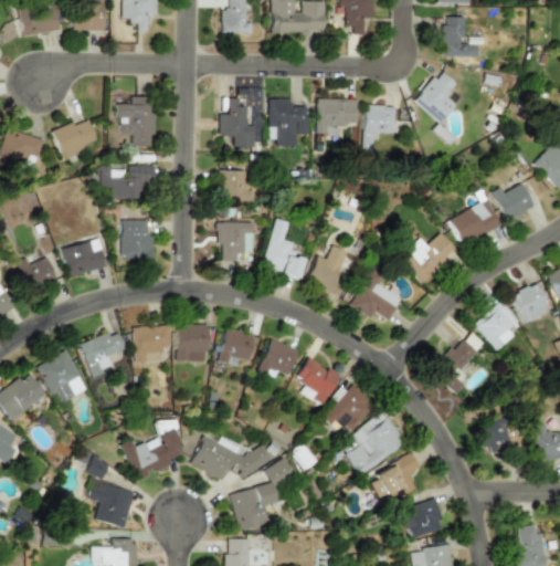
[(74,0),(74,30),(104,30),(104,0),(74,0)]
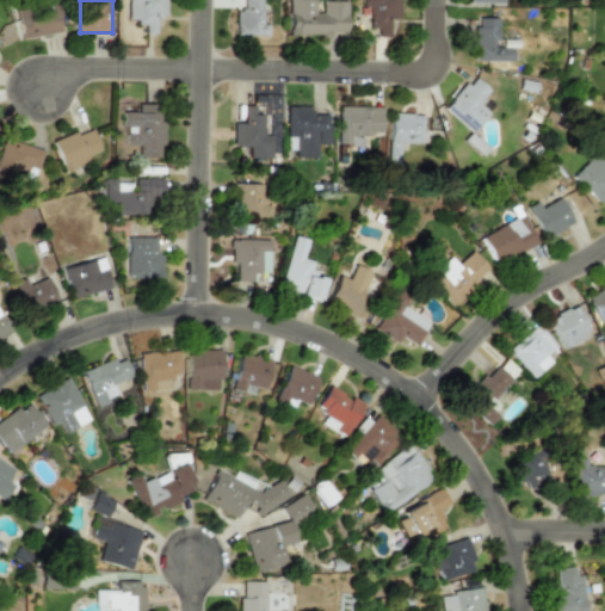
[(131,0),(131,22),(149,22),(148,34),(159,34),(160,16),(170,16),(170,0),(131,0)]
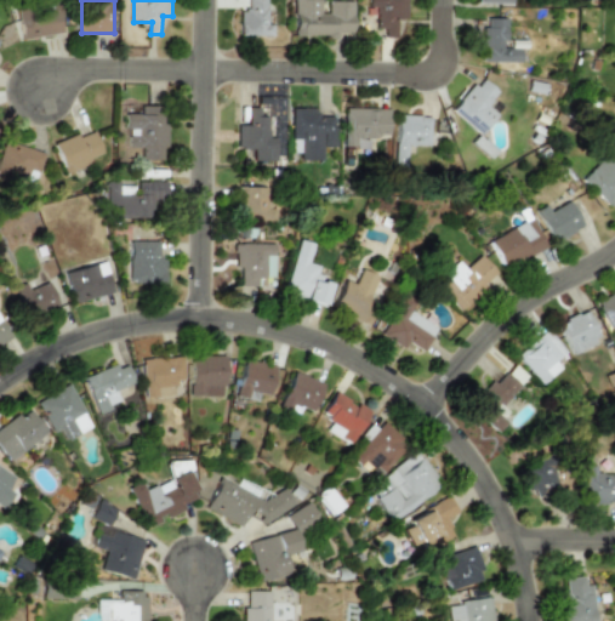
[(269,0),(251,0),(251,10),(244,10),(243,35),(269,35),(269,0)]
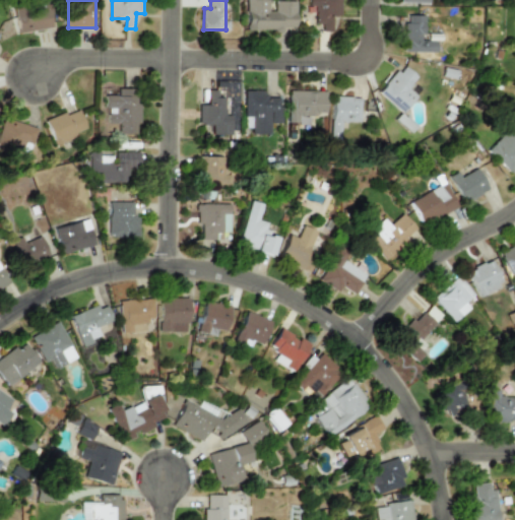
[(299,28),(299,1),(277,1),(277,10),(271,10),(271,0),(249,0),(249,30),(286,30),(286,28),(299,28)]
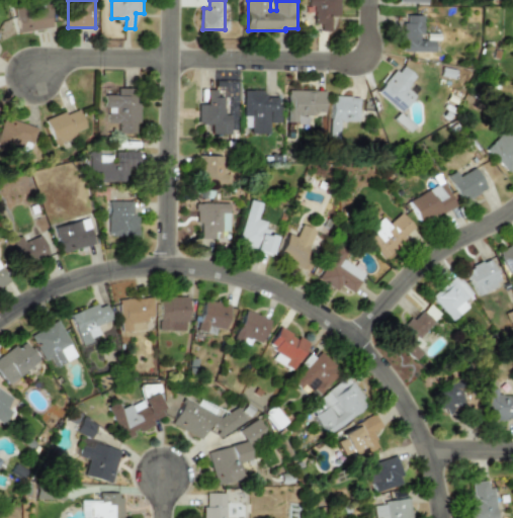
[(342,16),(342,0),(310,0),(310,5),(317,5),(317,23),(324,24),(324,30),(334,31),(334,16),(342,16)]
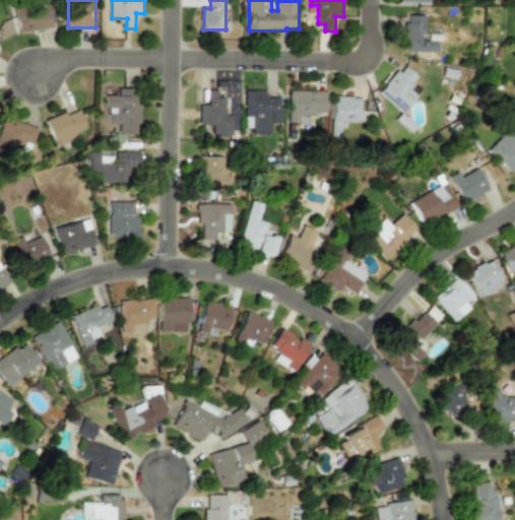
[(55,27),(52,2),(18,6),(21,33),(55,27)]
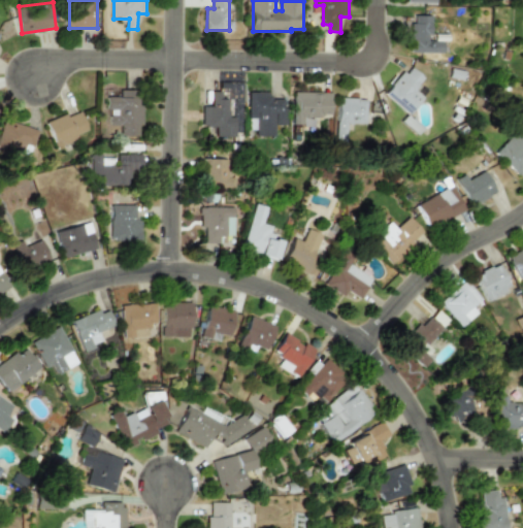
[(414,53),(446,53),(446,40),(433,40),(433,15),(415,14),(414,53)]
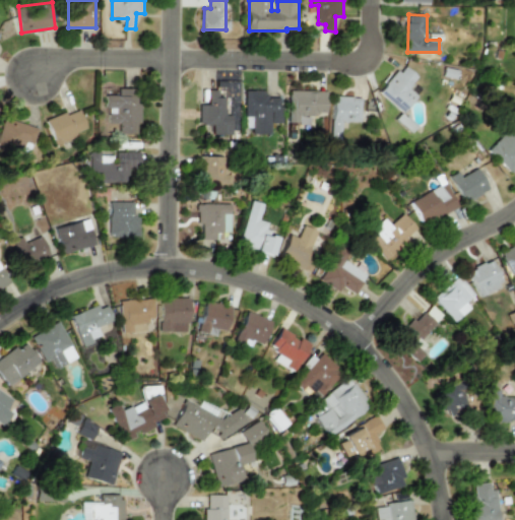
[(420,76),(406,64),(382,92),(404,113),(420,95),(410,87),(420,76)]
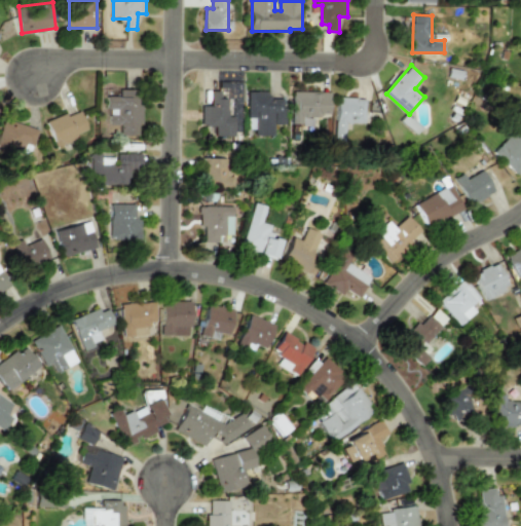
[(123,136),(144,136),(144,104),(141,104),(141,88),(122,88),(122,97),(110,97),(110,125),(123,125),(123,136)]
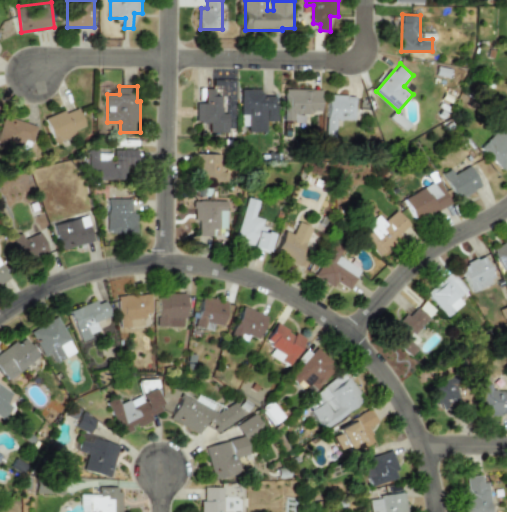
[(212,132),(230,132),(230,113),(224,113),(224,96),(217,96),(217,88),(208,88),(208,103),(198,103),(198,122),(212,122),(212,132)]
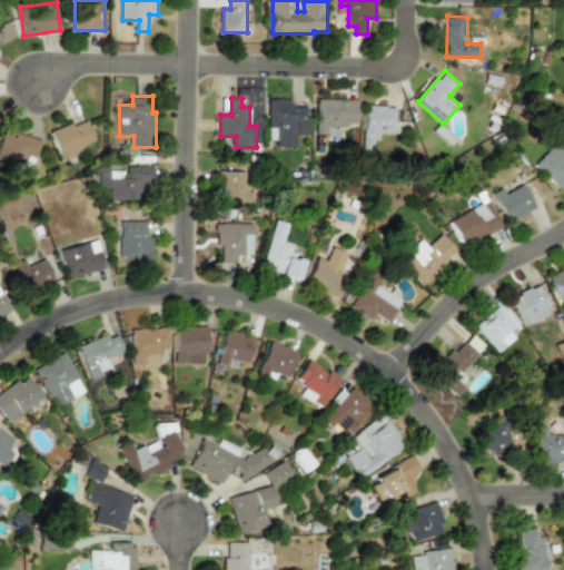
[(342,136),(342,125),(360,125),(360,99),(319,98),(318,135),(342,136)]
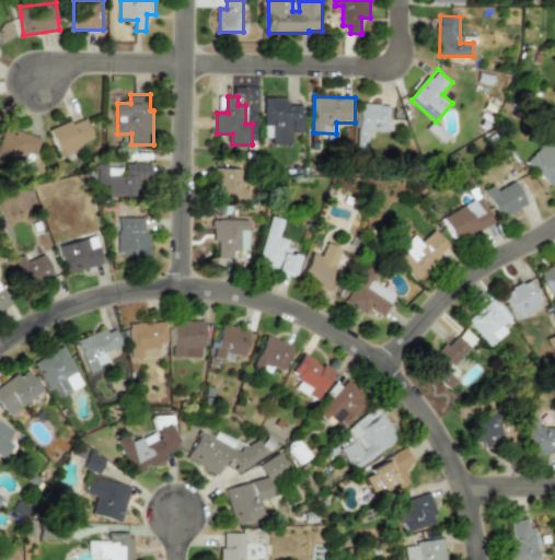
[(305,131),(305,104),(288,104),(288,97),(266,97),(266,125),(275,125),(275,143),(295,143),(295,131),(305,131)]
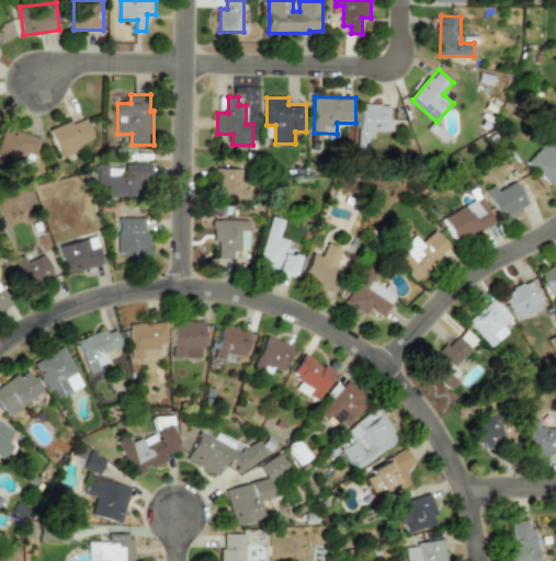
[(392,132),(393,104),(362,103),(361,150),(371,151),(371,130),(392,132)]
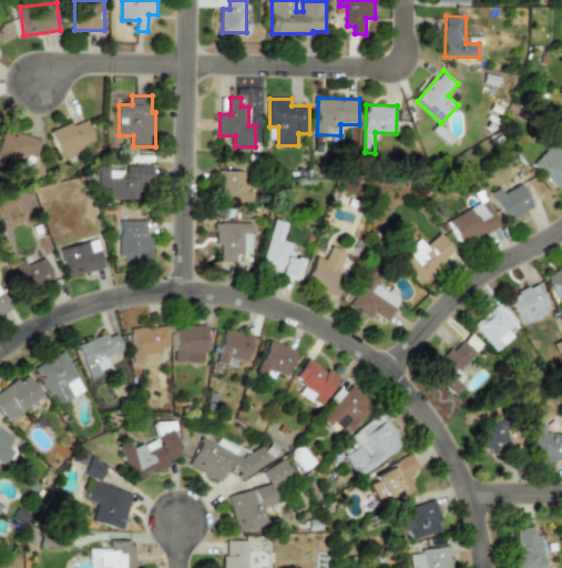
[(73,122),(51,131),(63,158),(99,142),(90,119),(74,125),(73,122)]
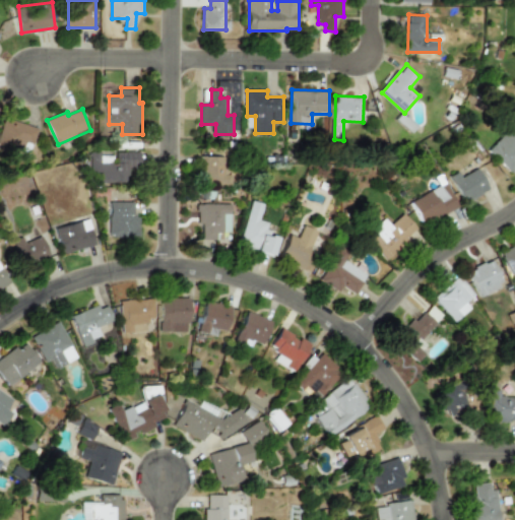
[(39,125),(5,119),(0,145),(34,152),(39,125)]
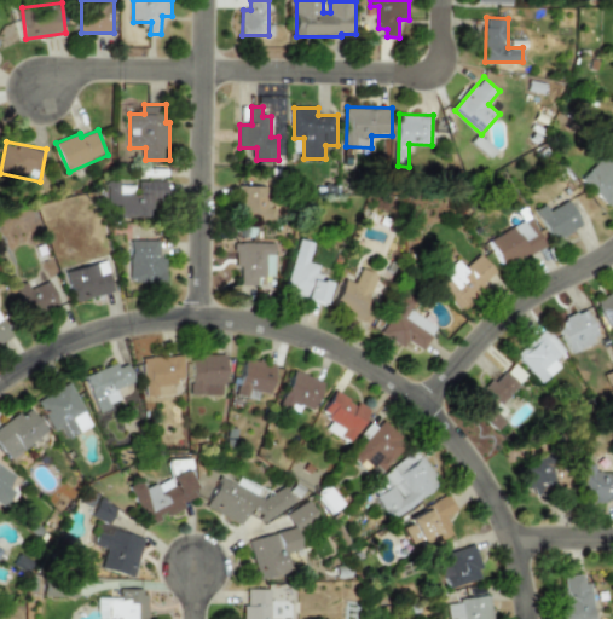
[(612,204),(612,160),(607,155),(584,179),(612,204)]
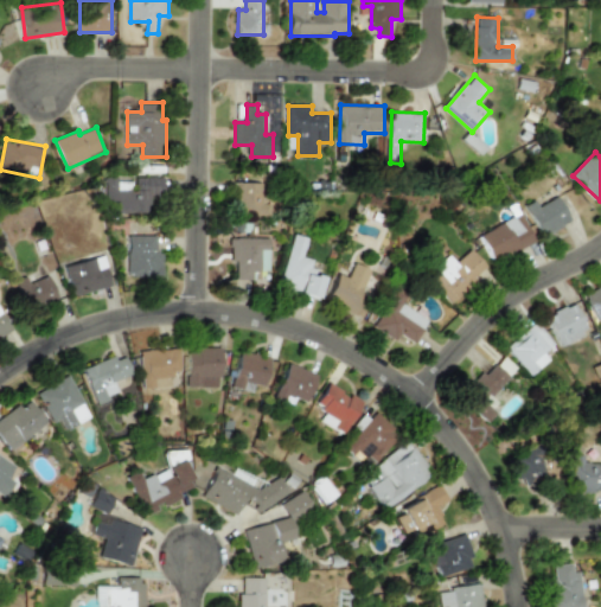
[(166,177),(138,177),(138,179),(109,179),(109,212),(155,211),(154,198),(166,198),(166,177)]
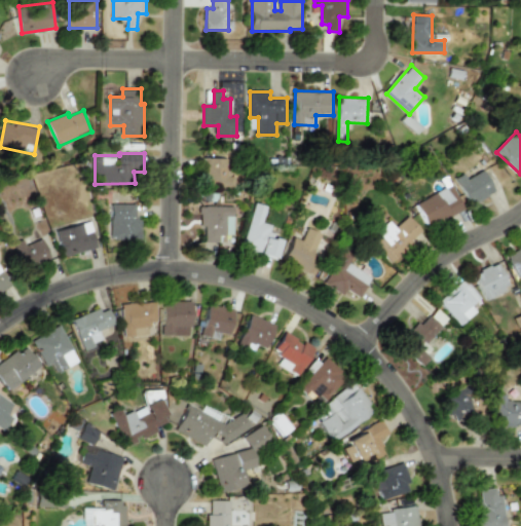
[(234,186),(235,158),(206,157),(205,185),(234,186)]
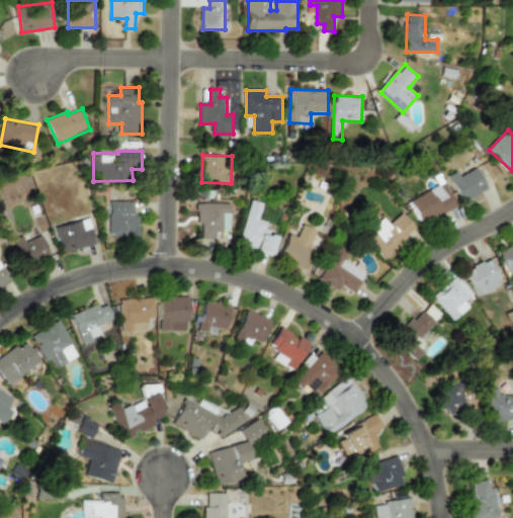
[(489,190),(480,168),(461,175),(459,171),(452,174),(463,200),(489,190)]
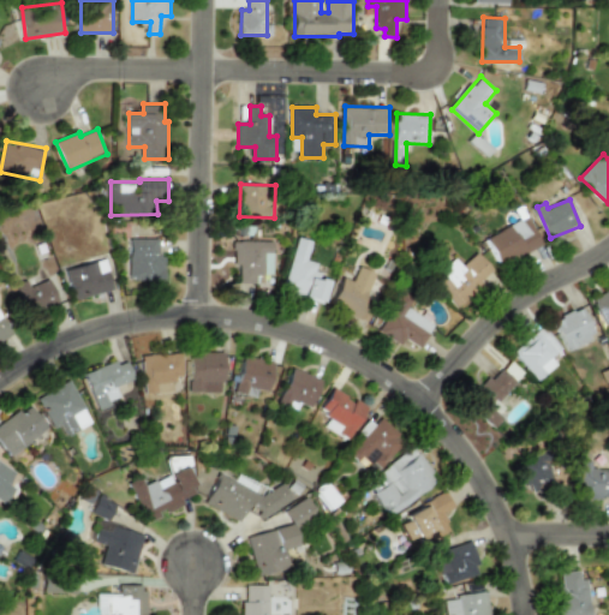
[(544,245),(532,216),(488,236),(501,264),(544,245)]
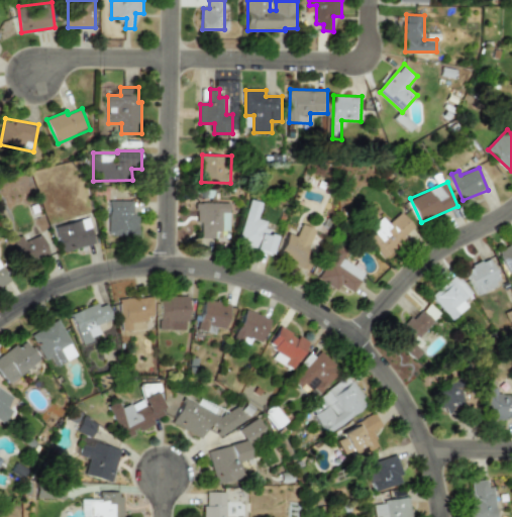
[(277,235),(268,233),(270,221),(261,218),(264,202),(249,199),(239,246),(274,253),(277,235)]
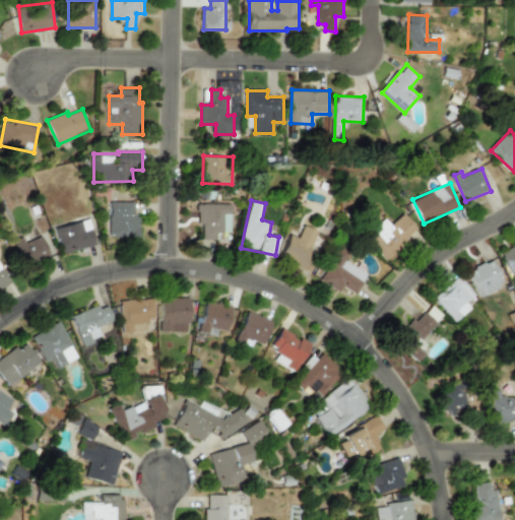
[(142,215),(135,214),(136,202),(112,201),(111,237),(141,238),(142,215)]
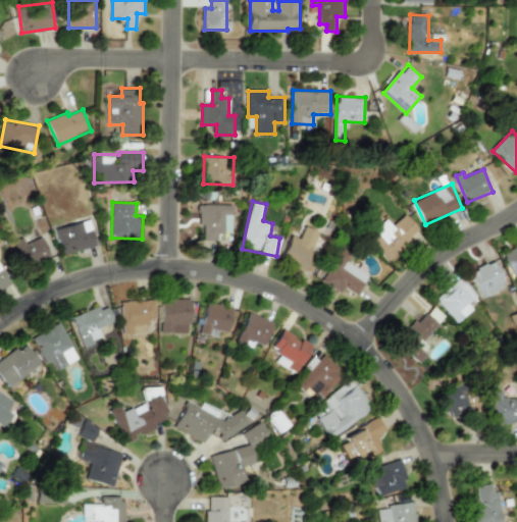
[(234,232),(235,204),(203,204),(201,240),(225,241),(226,232),(234,232)]
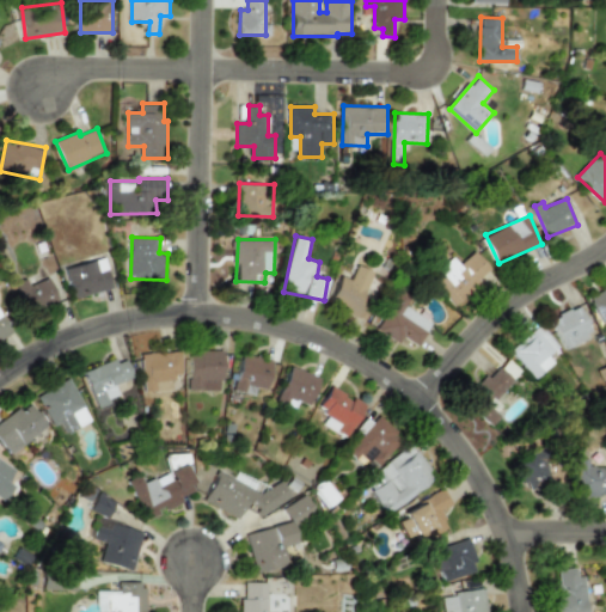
[(463,264),(455,257),(433,279),(457,304),(494,269),(476,251),(463,264)]
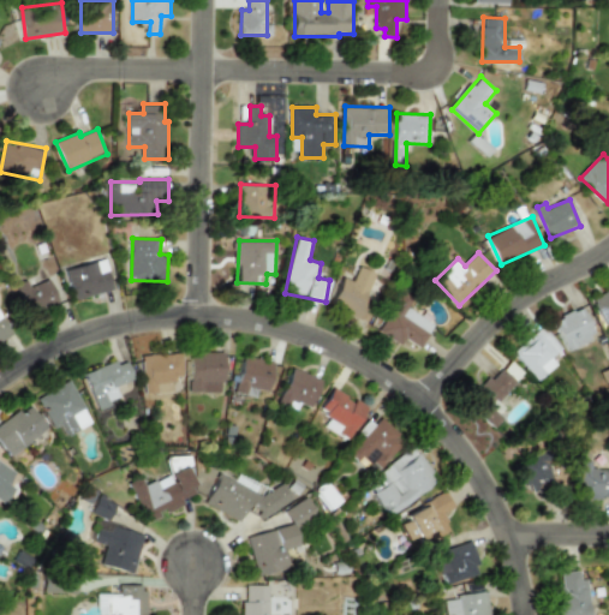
[(117,288),(107,258),(69,269),(77,299),(117,288)]
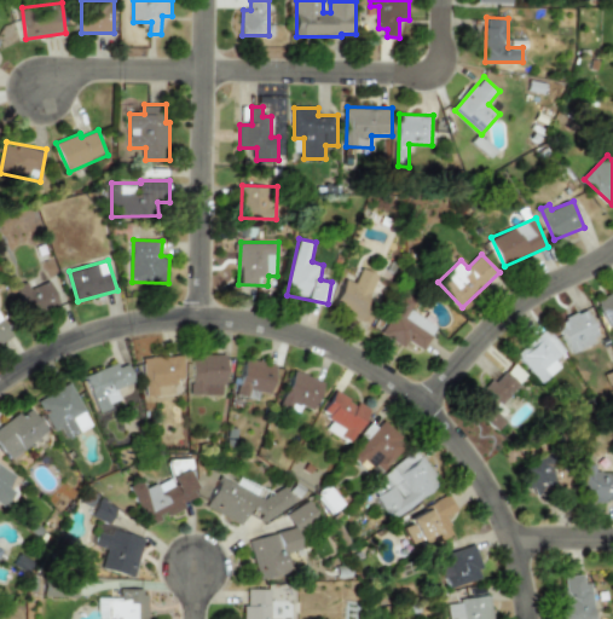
[(380,275),(363,267),(357,282),(346,278),(334,308),(371,323),(379,306),(368,302),(380,275)]
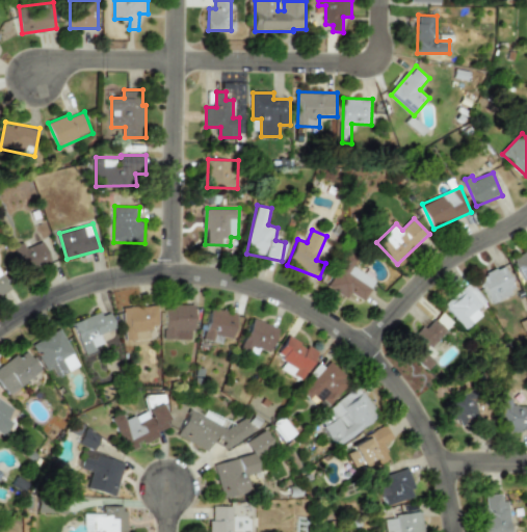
[(26,275),(54,264),(45,241),(28,247),(25,242),(15,246),(26,275)]
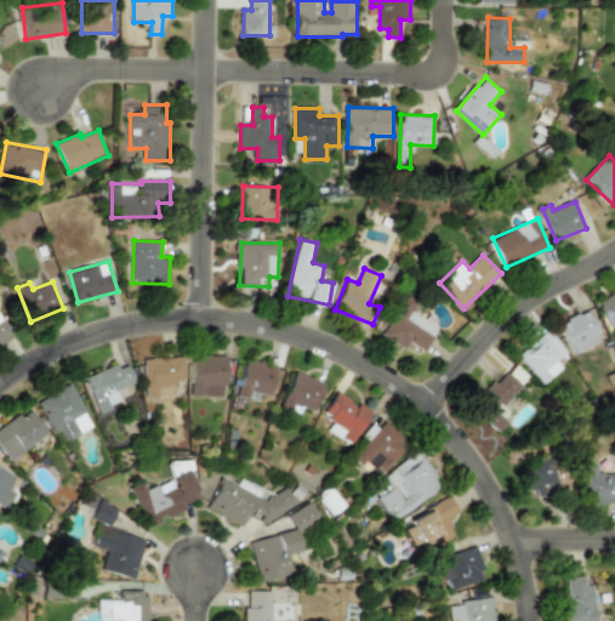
[(414,311),(420,301),(405,292),(381,332),(406,348),(411,341),(426,349),(440,326),(414,311)]
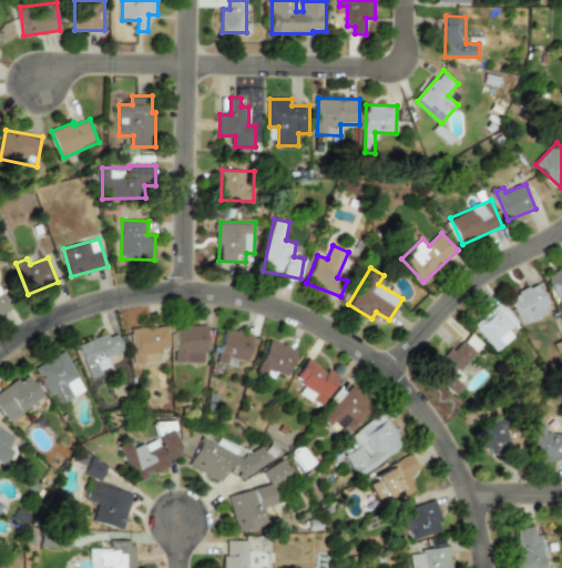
[(561,269),(549,275),(561,300),(561,269)]
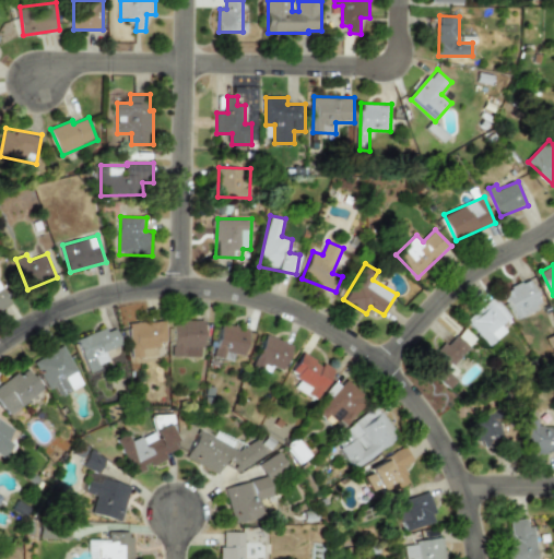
[(543,307),(532,278),(506,290),(517,318),(543,307)]
